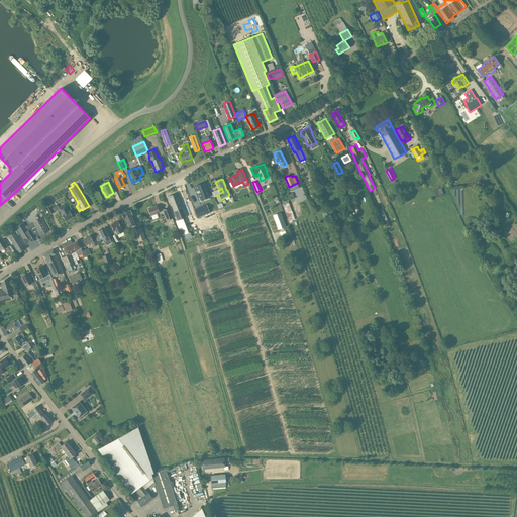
[(204,182),(196,186),(198,191),(197,191),(198,193),(199,193),(201,198),(209,194),(204,182)]
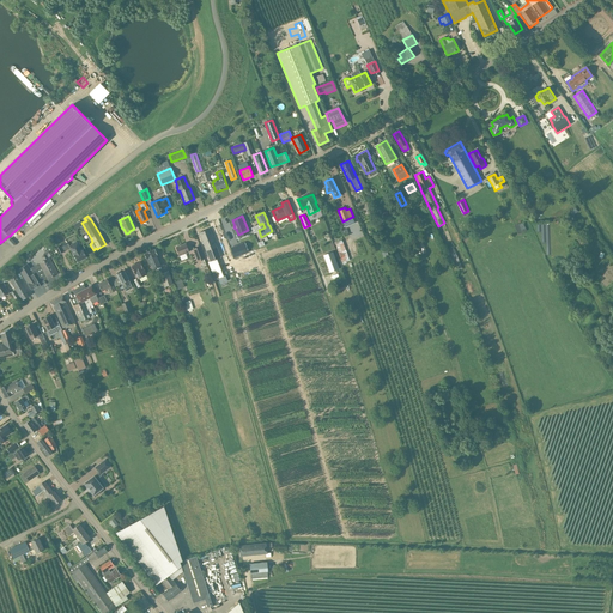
[(202,236),(201,236),(208,258),(211,261),(208,262),(210,263),(214,279),(217,278),(225,275),(225,274),(224,272),(219,259),(220,258),(213,237),(212,238),(210,230),(201,232),(202,236)]
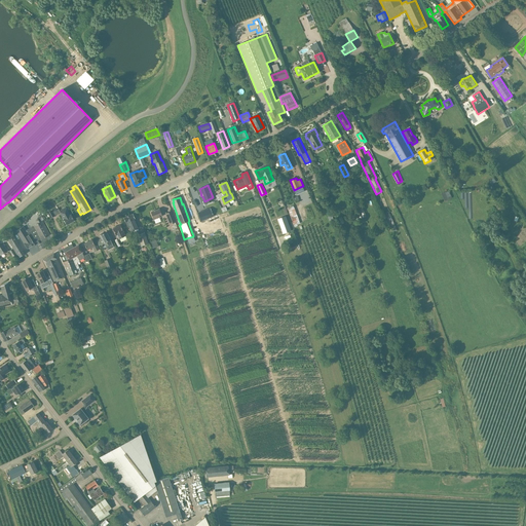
[(295,205),(288,208),(294,225),(301,223),(295,205)]
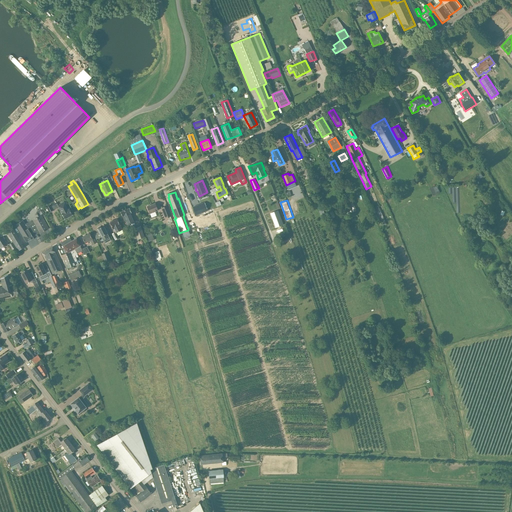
[(50,205),(46,207),(49,213),(53,211),(53,210),(58,207),(58,206),(58,205),(57,202),(50,206),(50,205)]
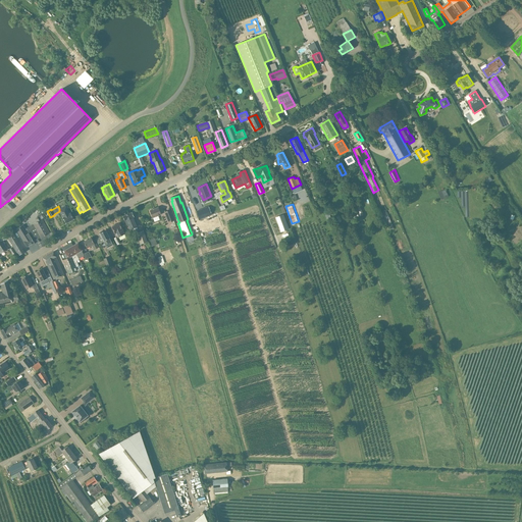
[(65,206),(59,209),(59,210),(59,211),(66,223),(74,219),(70,213),(69,214),(66,207),(65,207),(65,206)]
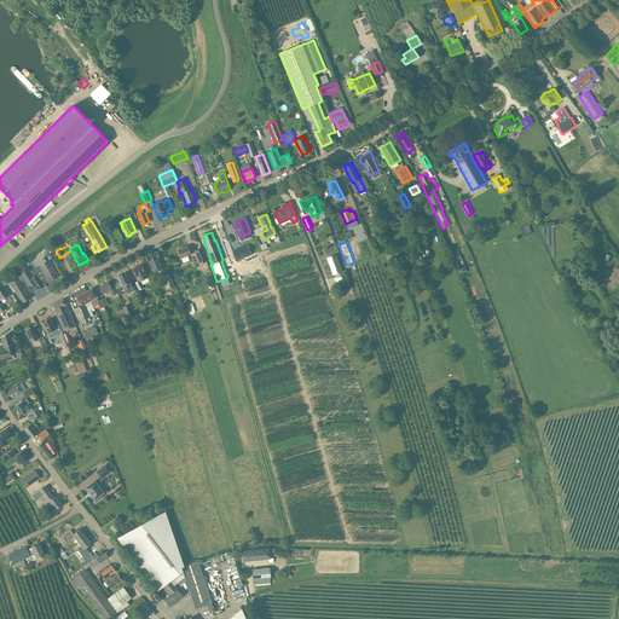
[(252,254),(248,244),(233,250),(237,260),(252,254)]
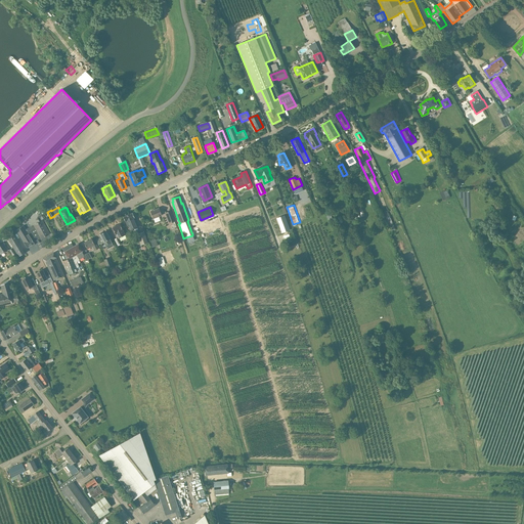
[(361,207),(356,209),(359,218),(364,216),(361,207)]
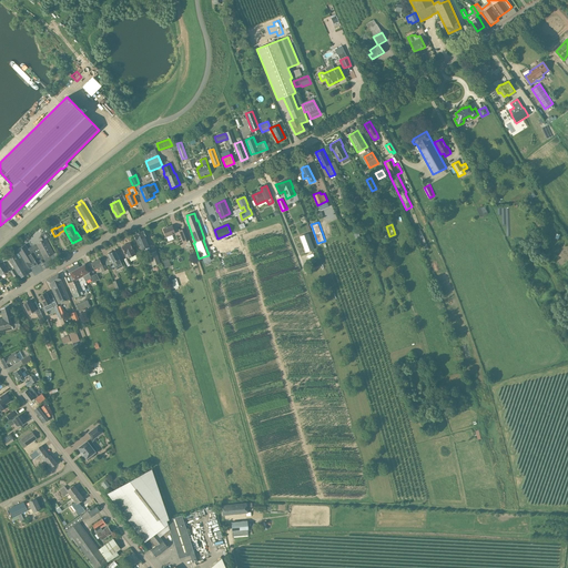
[(175,233),(172,225),(163,229),(166,236),(175,233)]
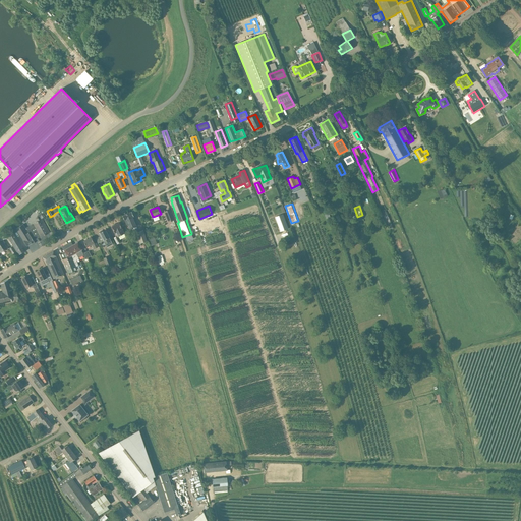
[(174,220),(170,209),(164,212),(168,222),(174,220)]
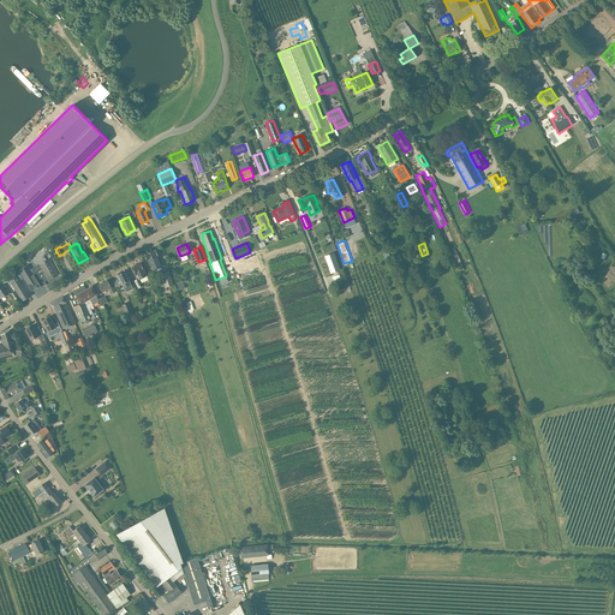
[(160,260),(155,250),(144,255),(149,264),(150,264),(153,270),(161,266),(159,260),(160,260)]
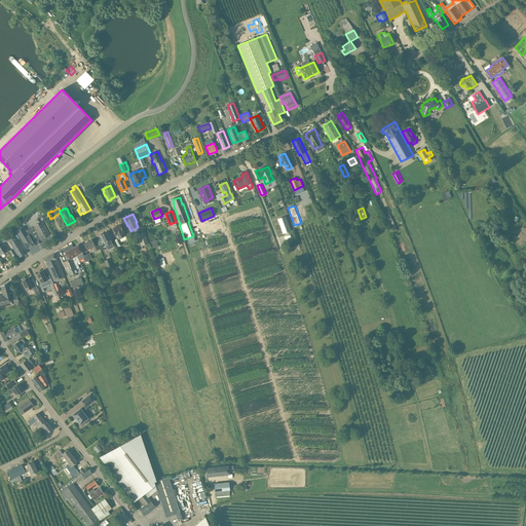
[(285,216),(277,219),(283,232),(290,229),(285,216)]
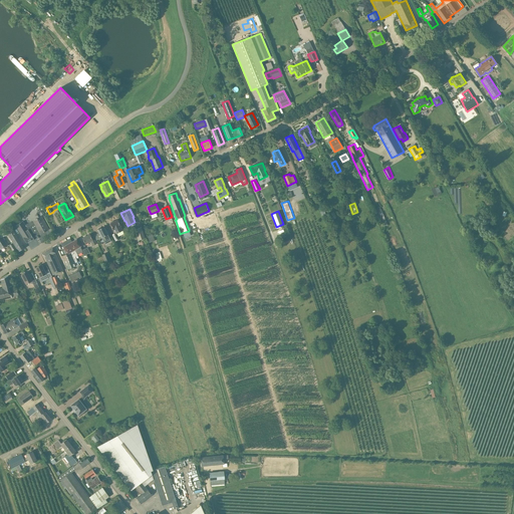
[(49,230),(41,216),(31,221),(25,225),(23,222),(16,226),(27,243),(33,238),(40,234),(49,230)]
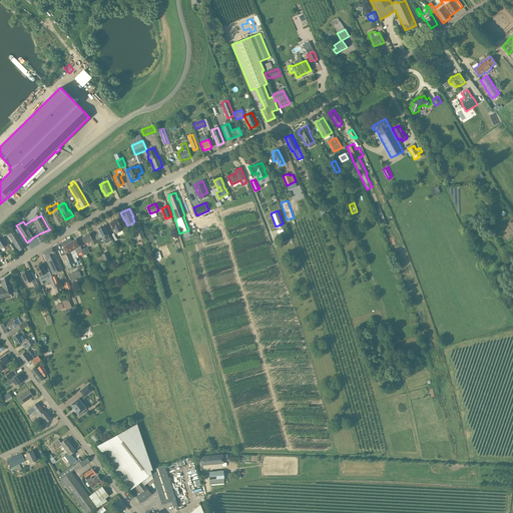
[(203,217),(199,219),(204,233),(209,231),(203,217)]
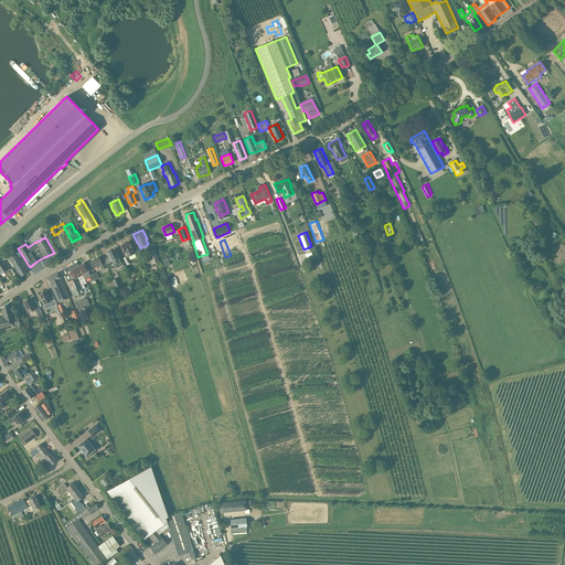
[(121,245),(121,246),(125,253),(127,256),(124,258),(127,265),(131,263),(128,256),(135,253),(132,248),(129,242),(125,244),(125,243),(121,245)]
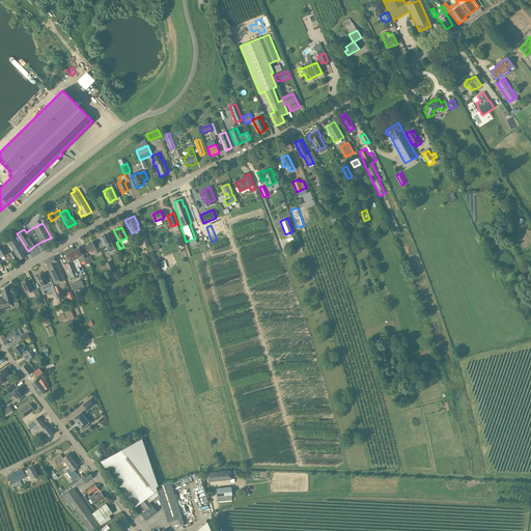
[(104,235),(101,236),(102,238),(101,238),(105,246),(105,245),(108,251),(112,248),(111,247),(113,246),(112,245),(115,244),(111,236),(109,238),(107,234),(105,235),(104,235)]
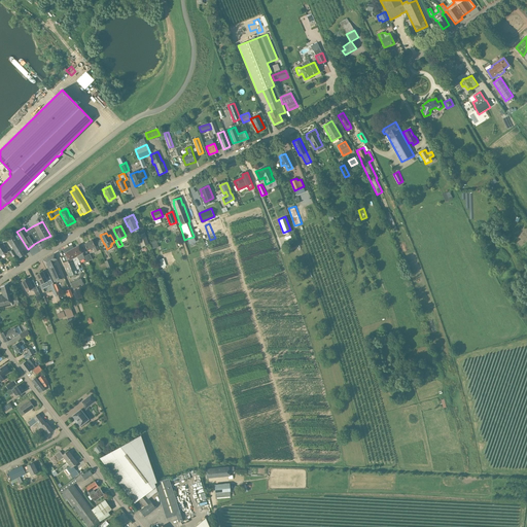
[(149,244),(145,233),(137,236),(141,246),(149,244)]
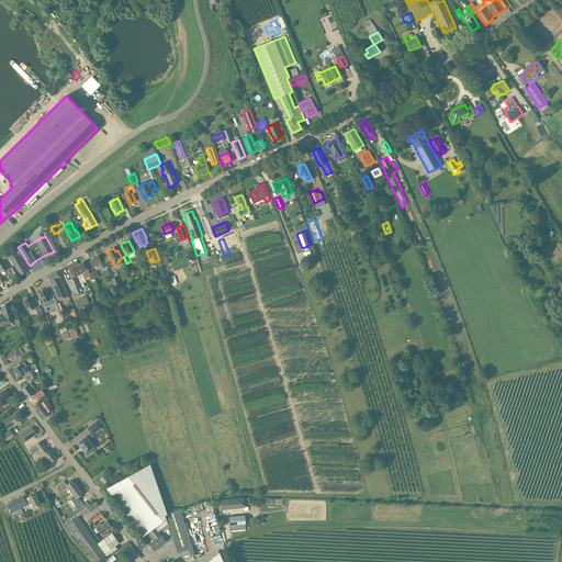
[(27,270),(15,251),(8,256),(20,274),(27,270)]
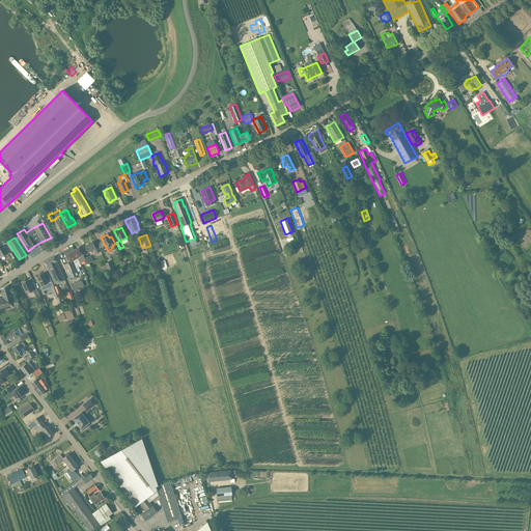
[(158,241),(151,244),(154,251),(161,248),(158,241)]
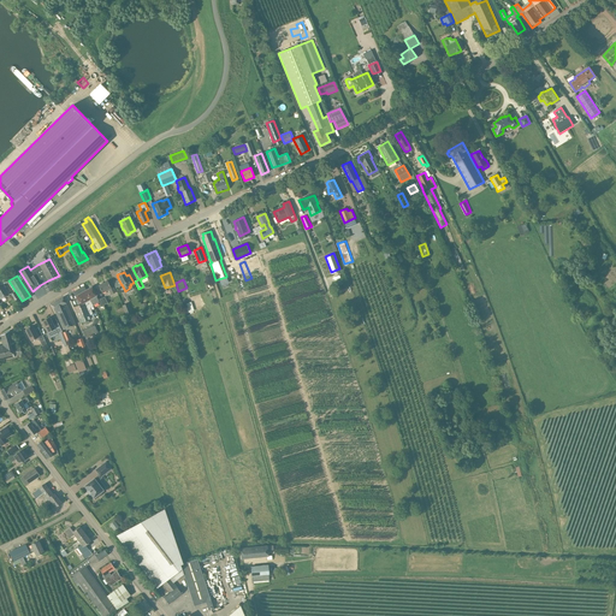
[(111,288),(107,282),(99,285),(102,292),(108,290),(111,295),(116,292),(113,286),(111,288)]
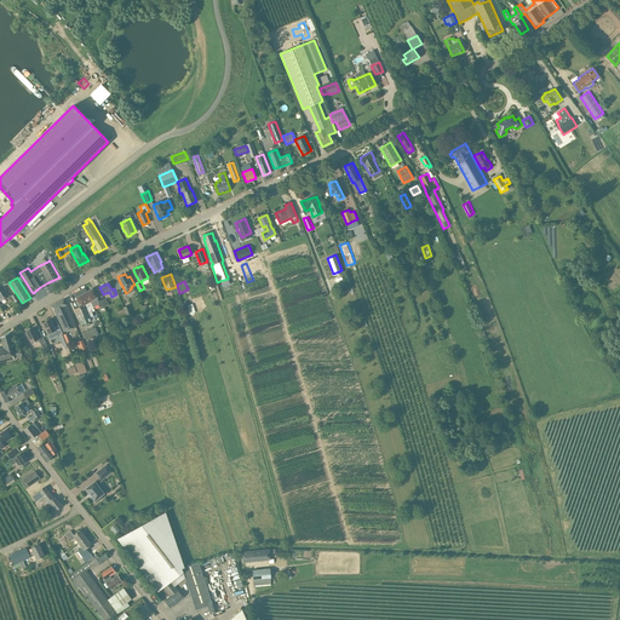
[(87,292),(85,288),(74,294),(76,298),(79,302),(76,303),(79,308),(74,309),(80,326),(92,321),(89,314),(92,313),(91,309),(93,308),(91,303),(92,302),(92,300),(87,292)]
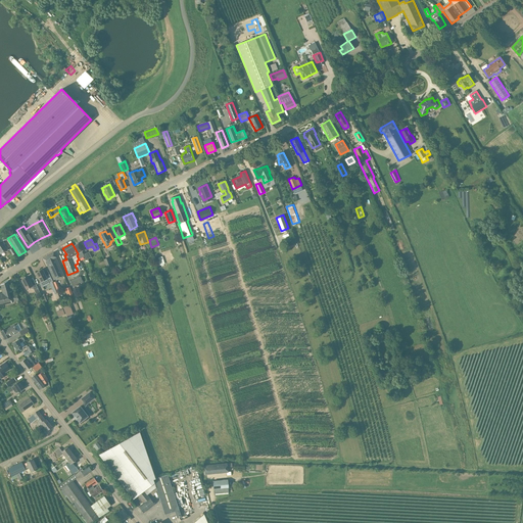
[(85,259),(88,258),(86,253),(84,254),(82,250),(78,243),(74,246),(78,253),(78,254),(77,255),(79,259),(84,256),(85,259)]
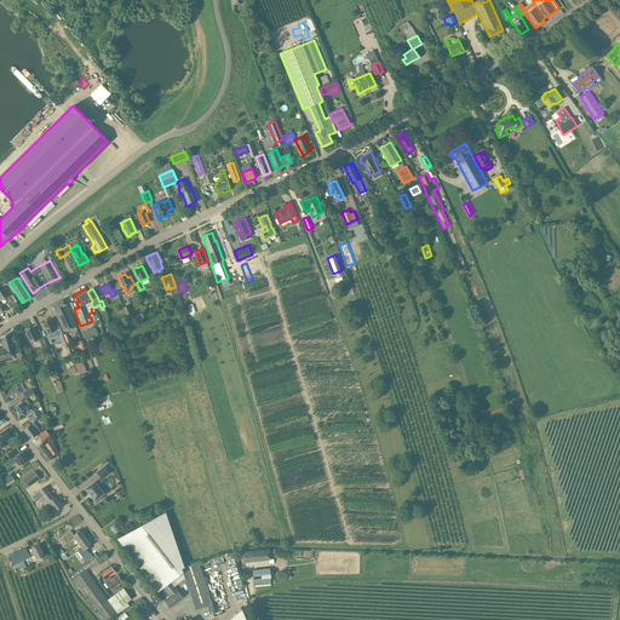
[(63,299),(51,306),(57,317),(63,331),(75,326),(65,305),(67,305),(63,299)]
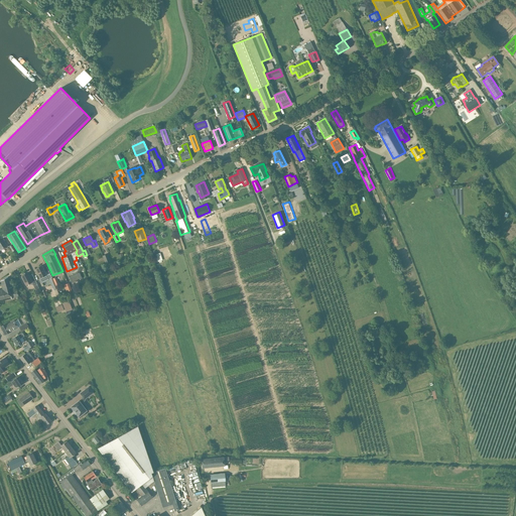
[(111,263),(108,254),(103,256),(106,264),(111,263)]
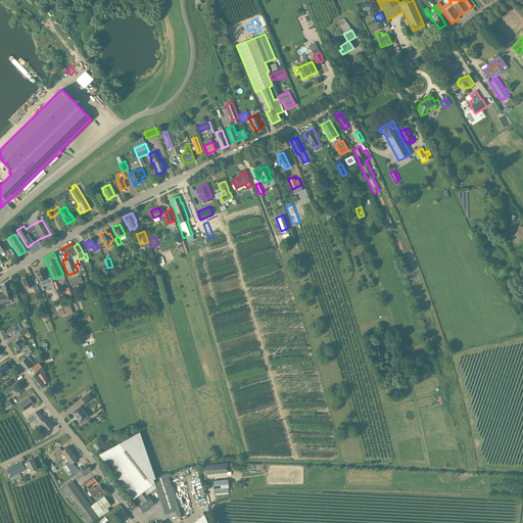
[(42,270),(36,273),(40,281),(39,282),(42,287),(53,282),(49,274),(46,276),(42,270)]
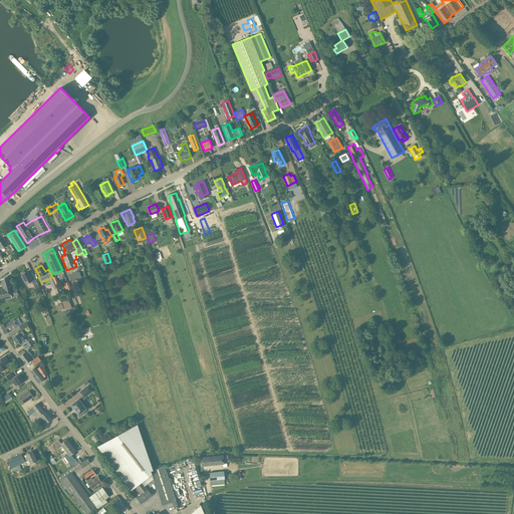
[(81,277),(78,271),(68,276),(71,282),(81,277)]
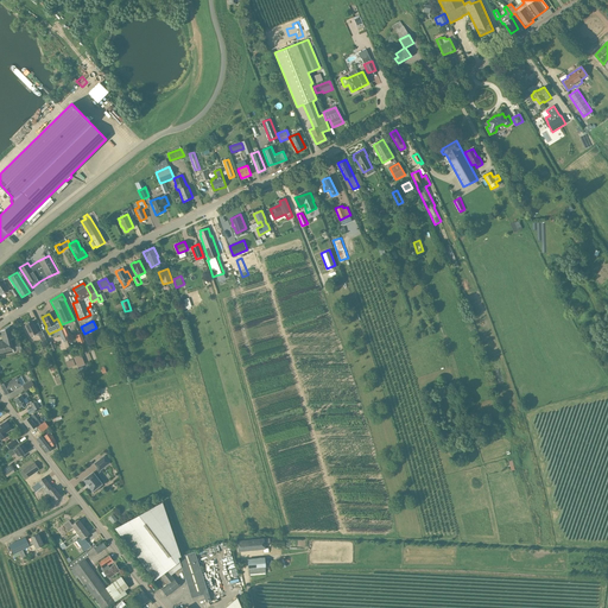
[(30,322),(25,324),(26,324),(25,325),(30,336),(35,334),(36,335),(38,336),(39,336),(44,335),(40,328),(36,329),(32,322),(30,323),(30,322)]
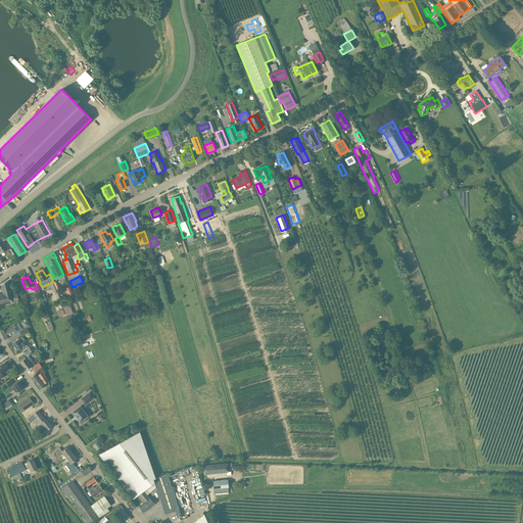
[(2,293),(0,293),(0,305),(12,302),(10,295),(9,292),(11,291),(8,281),(0,285),(2,293)]
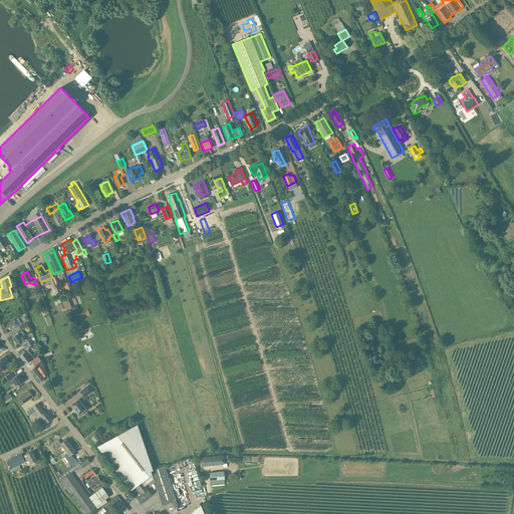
[(72,290),(68,282),(63,283),(67,292),(72,290)]
